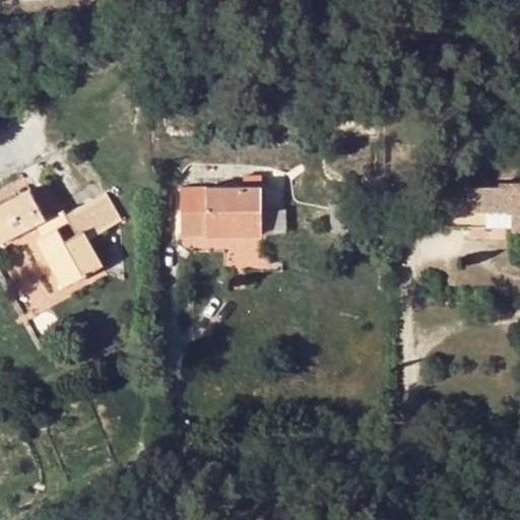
[(465,186),(465,178),(441,178),(441,226),(510,224),(510,228),(519,226),(519,182),(497,183),(497,186),(465,186)]
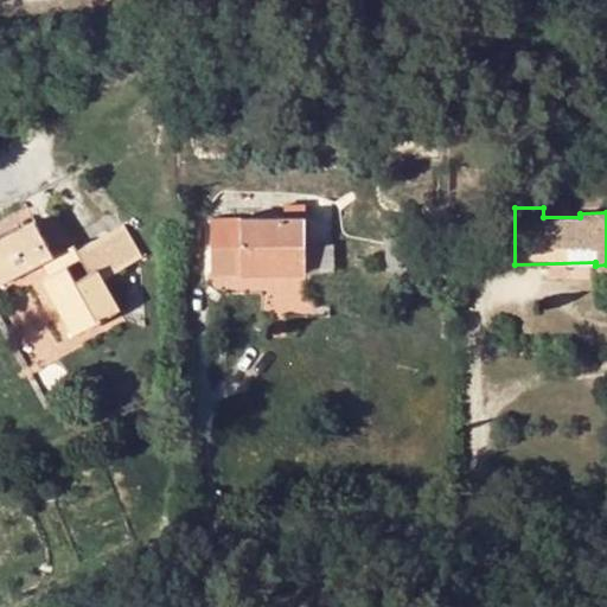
[(240,272),(302,272),(302,218),(209,218),(209,246),(238,246),(240,272)]
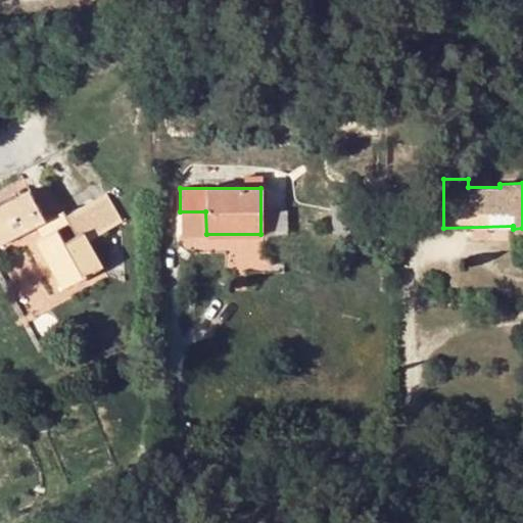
[(63,216),(67,222),(76,235),(63,241),(56,228),(50,217),(45,220),(29,191),(0,205),(0,243),(36,226),(43,236),(35,240),(61,287),(101,266),(87,240),(106,228),(91,200),(63,216)]
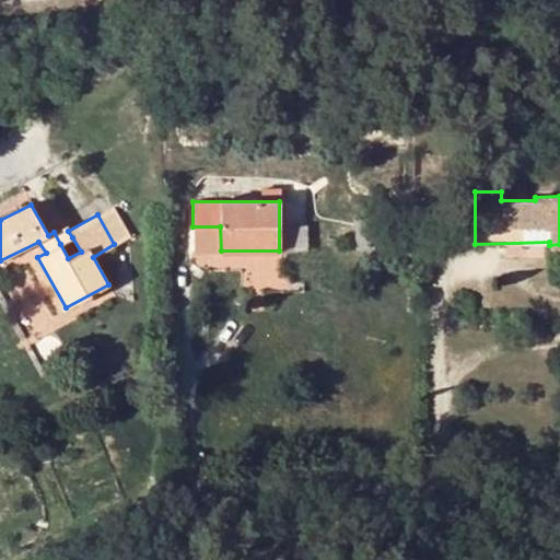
[(97,214),(114,244),(128,236),(112,207),(97,214)]
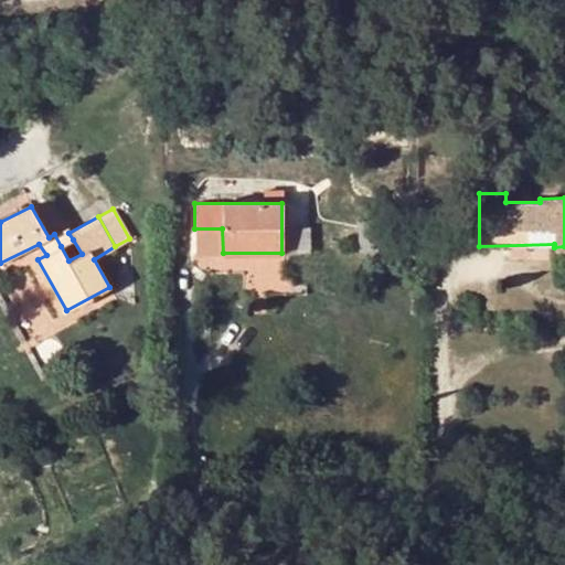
[(61,246),(73,240),(68,233),(66,227),(54,234),(61,246)]
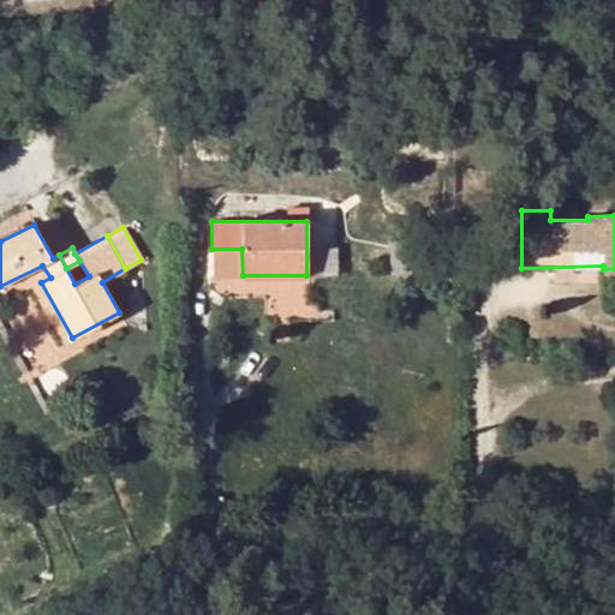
[(212,249),(213,275),(243,275),(242,249),(212,249)]
